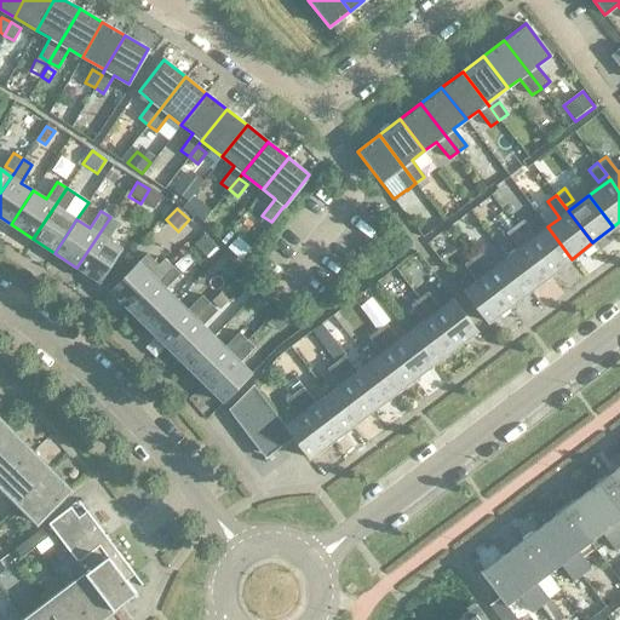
[(110,217),(76,268),(99,282),(121,248),(108,240),(119,223),(110,217)]
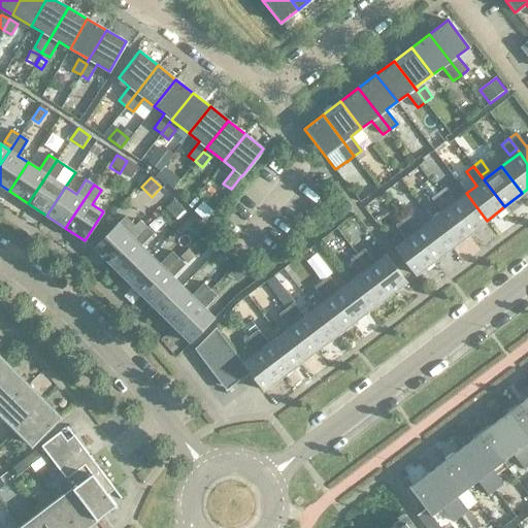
[(446,187),(437,193),(446,203),(453,197),(446,187)]
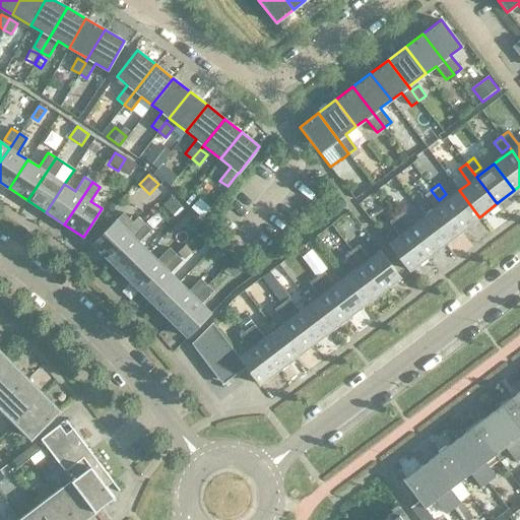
[(431,190),(424,195),(435,209),(425,216),(445,244),(462,231),(442,203),(439,200),(431,190)]
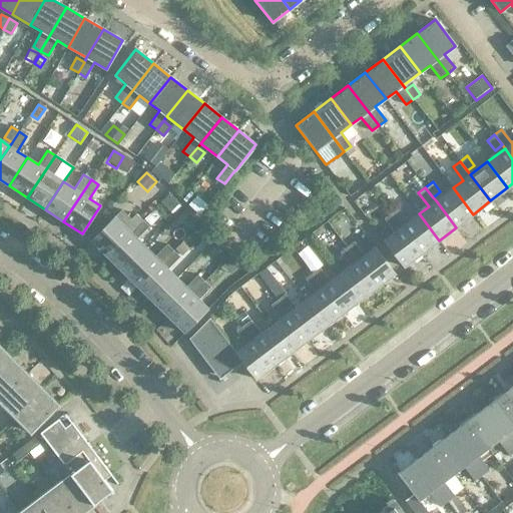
[(453,187),(436,200),(456,227),(473,214),(453,187)]
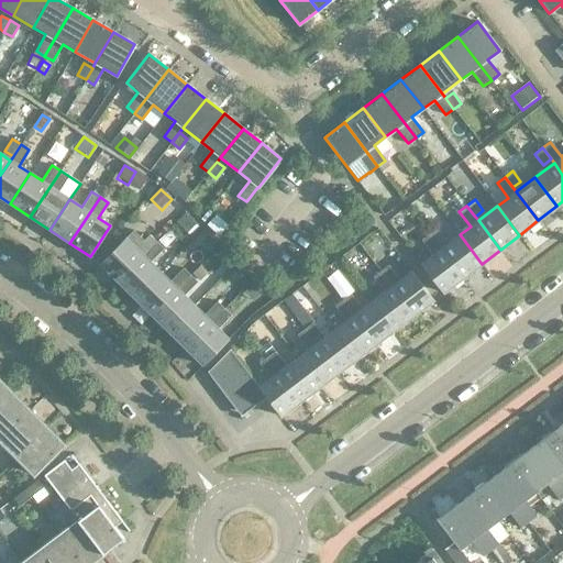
[(437,228),(429,234),(463,278),(482,264),(460,234),(449,243),(437,228)]
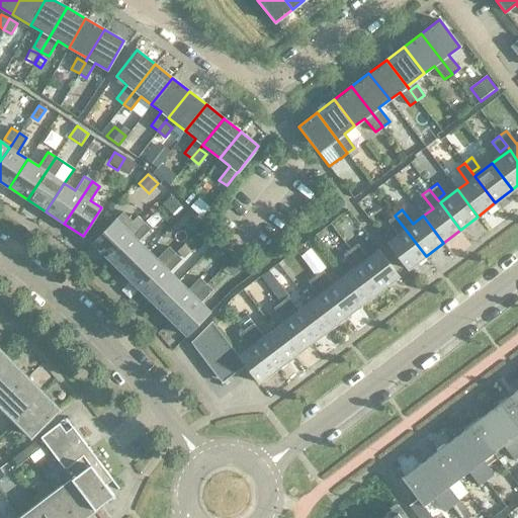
[(115,219),(92,243),(108,259),(144,223),(137,217),(132,222),(122,211),(115,219)]
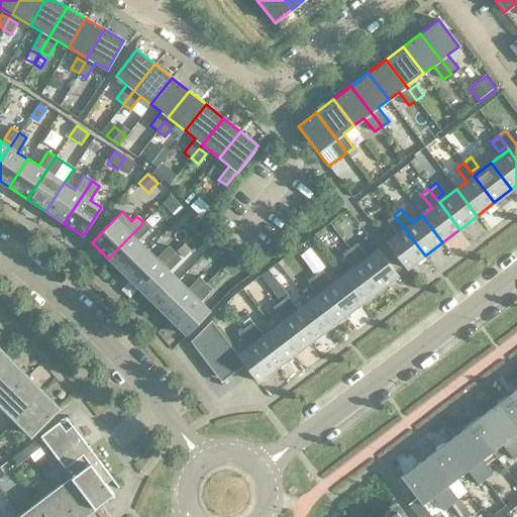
[(425,255),(394,215),(387,220),(397,234),(387,242),(407,269),(425,255)]
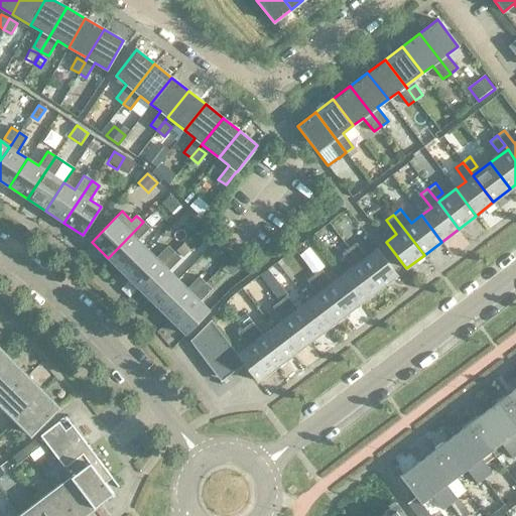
[(143,222),(108,258),(123,273),(136,260),(146,249),(137,240),(149,228),(143,222)]
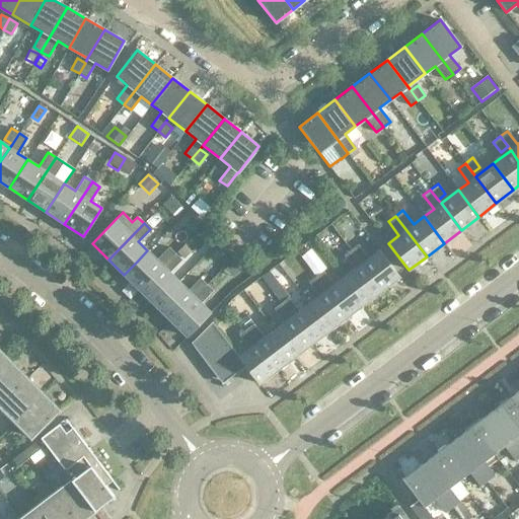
[(358,244),(351,250),(381,291),(399,277),(379,250),(368,258),(358,244)]
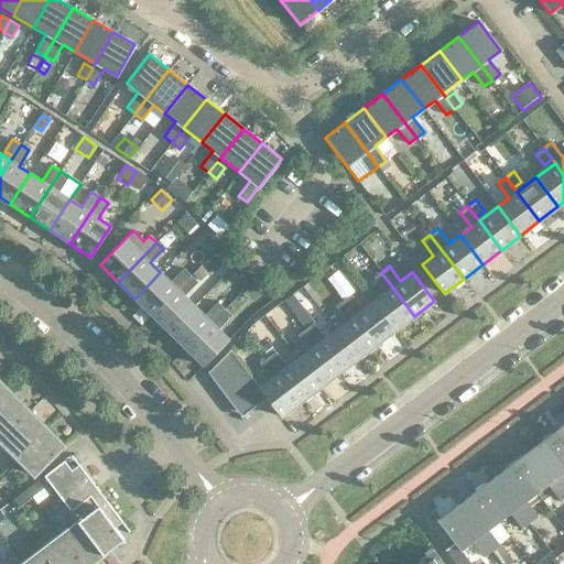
[(149,284),(134,299),(151,315),(171,295),(191,275),(183,269),(170,282),(160,272),(149,284)]
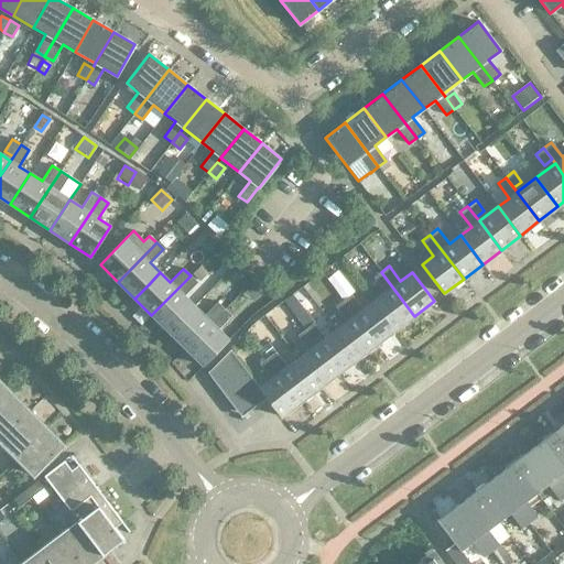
[(414,316),(381,272),(372,278),(384,293),(373,301),(396,331),(414,316)]
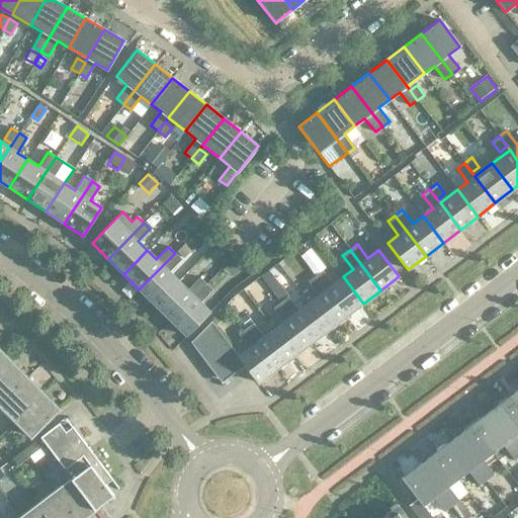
[(157,271),(139,289),(155,305),(178,280),(169,272),(181,259),(175,253),(157,271)]
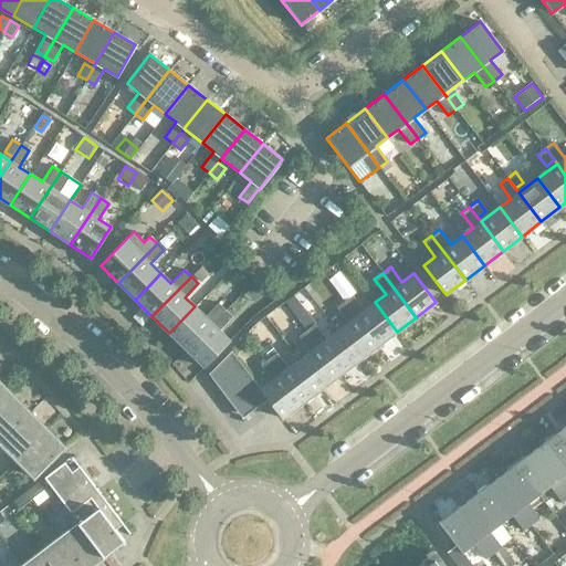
[(315,323),(294,294),(285,302),(306,331),(314,324),(315,323)]
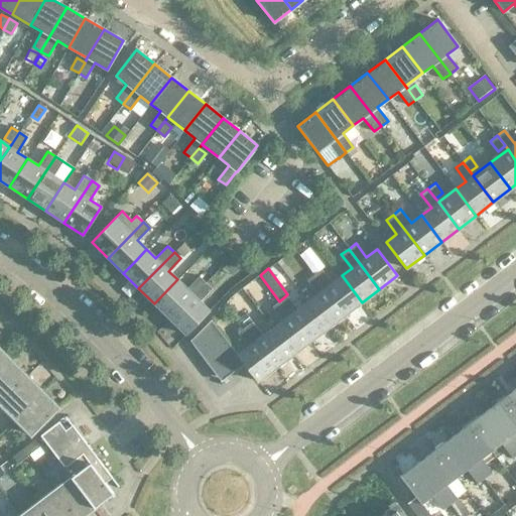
[(320,269),(313,275),(345,315),(362,302),(342,275),(332,283),(320,269)]
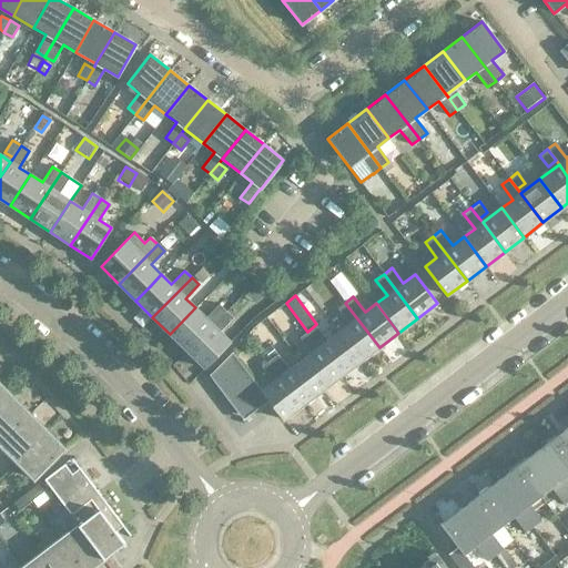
[(379,347),(345,303),(337,308),(348,324),(337,332),(361,362),(379,347)]
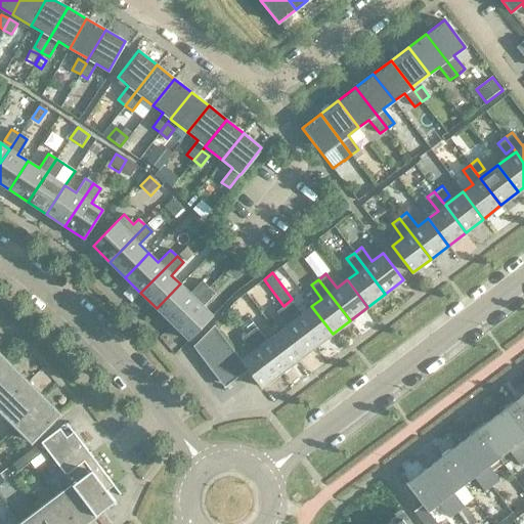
[(202,280),(192,290),(200,296),(208,287),(202,280)]
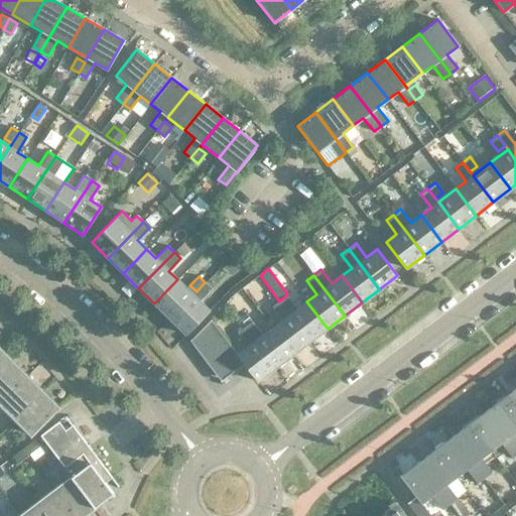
[(177,279),(154,303),(169,318),(192,295),(177,279)]
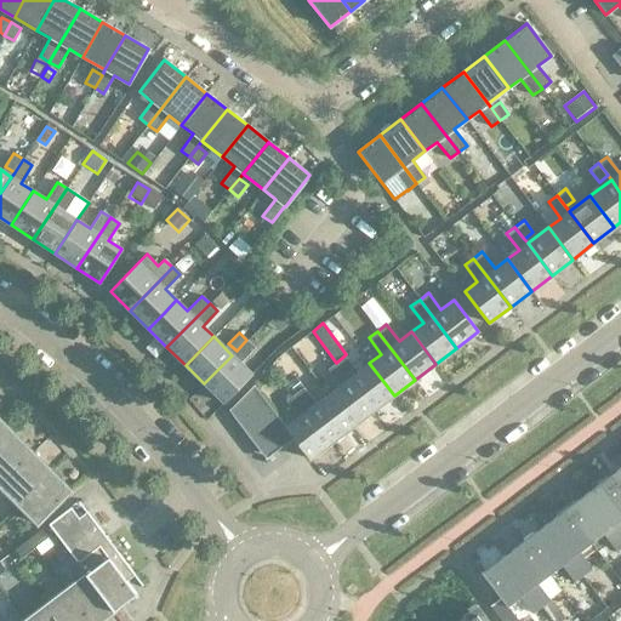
[(246,340),(204,383),(223,403),(251,374),(240,363),(255,348),(246,340)]
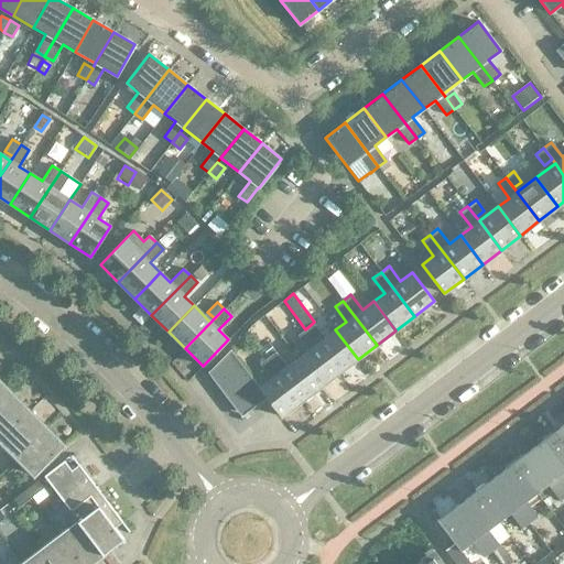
[(313,323),(305,329),(338,373),(358,359),(335,329),(324,338),(313,323)]
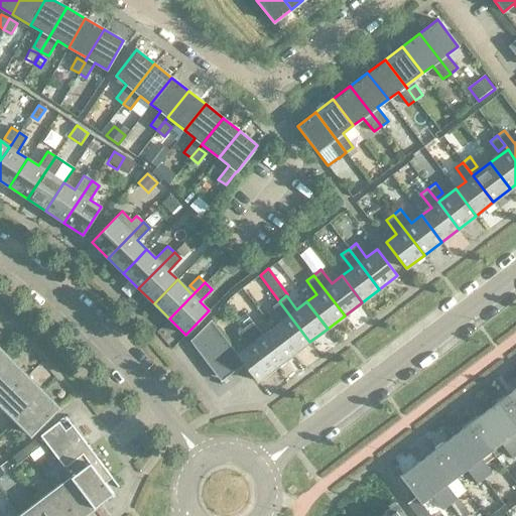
[(309,342),(279,301),(272,306),(282,320),(272,328),(292,355),(309,342)]
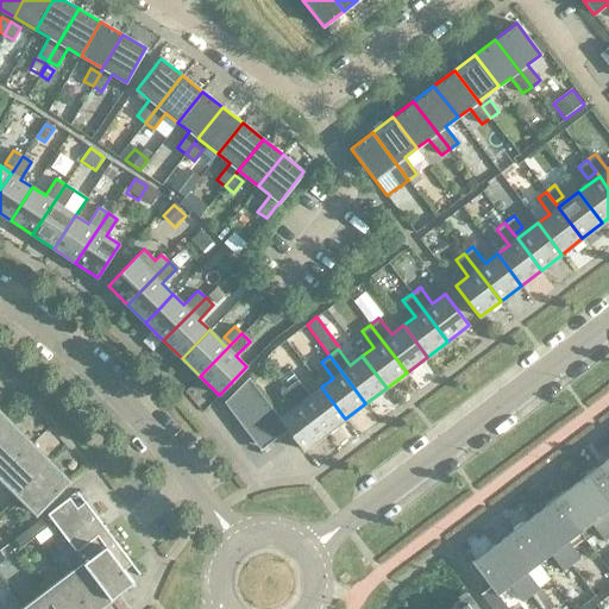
[(249,377),(249,378),(225,401),(224,402),(253,441),(263,434),(269,443),(288,429),(280,419),(249,377)]
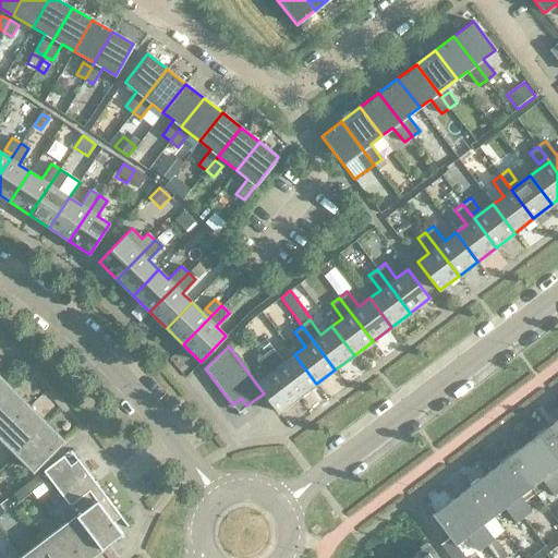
[(273,365),(280,359),(273,348),(264,354),(273,365)]
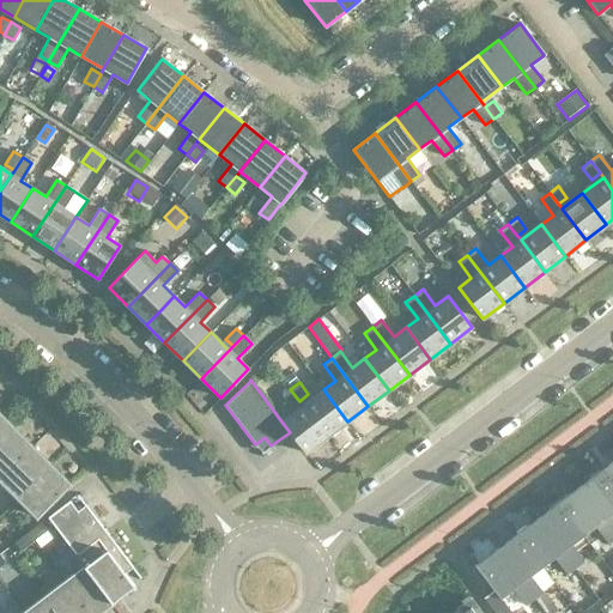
[(291,407),(299,401),(290,389),(281,395),(291,407)]
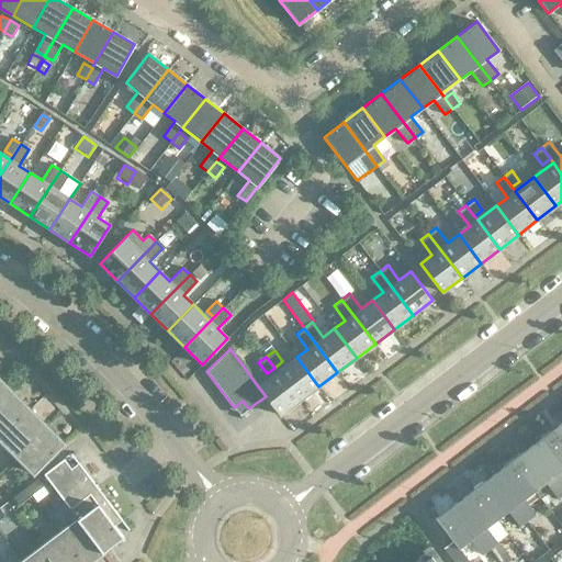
[(296,357),(278,372),(300,401),(318,386),(296,357)]
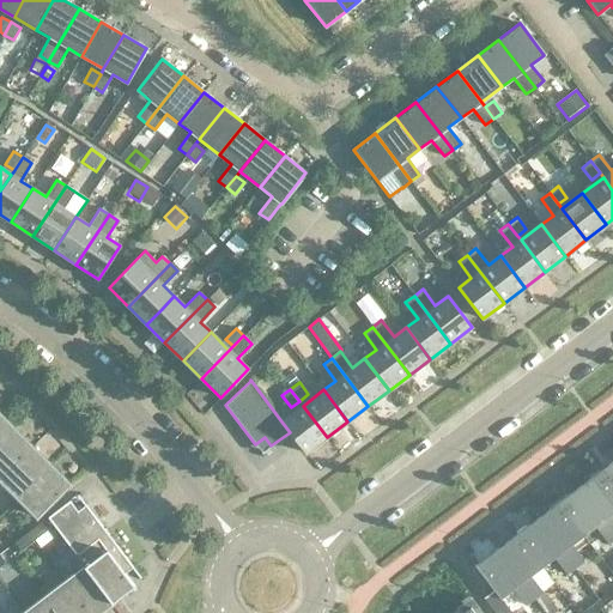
[(303,406),(281,422),(290,432),(305,453),(327,437),(303,406)]
